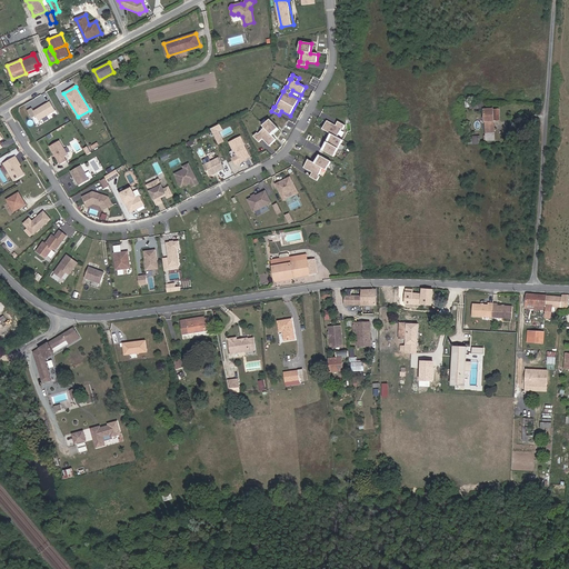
[(39,120),(56,111),(50,101),(33,111),(32,109),(28,111),(32,119),(37,116),(39,120)]
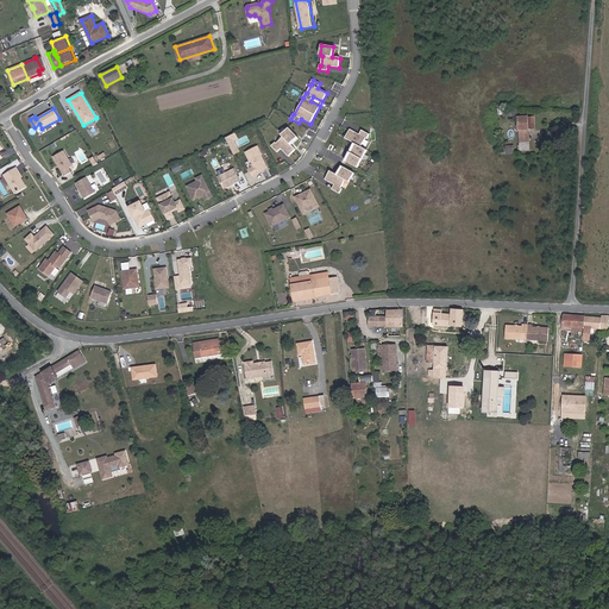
[(535,129),(534,117),(527,117),(519,118),(520,130),(521,150),(529,150),(529,142),(528,129),(535,129)]
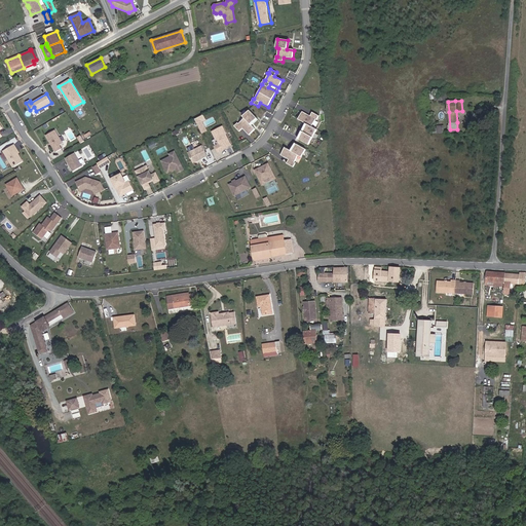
[(251,124),(257,118),(250,110),(242,116),(245,118),(238,123),(237,122),(234,125),(239,132),(242,128),(249,135),(256,128),(252,125),(251,124)]
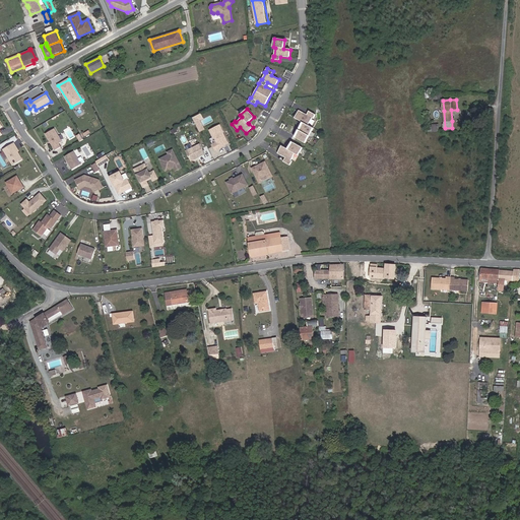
[(296,138),(305,143),(314,128),(308,125),(312,118),(314,119),(316,115),(309,111),(307,115),(299,111),(295,118),(303,122),(304,123),(296,138)]
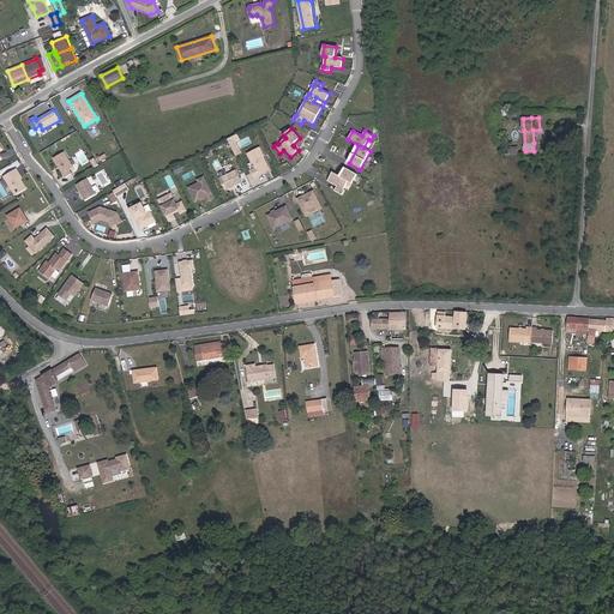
[(240,140),(238,134),(228,139),(230,145),(235,142),(240,140)]
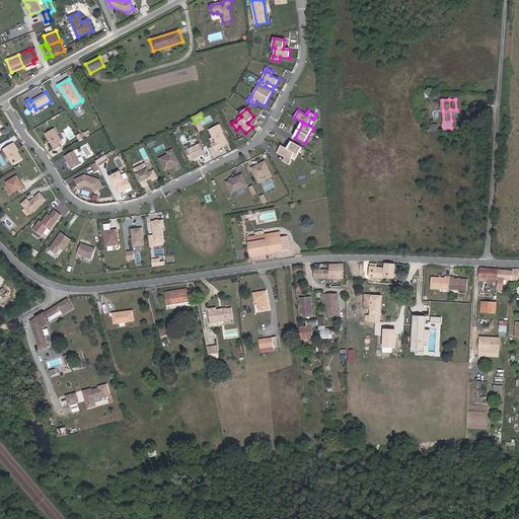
[(295,138),(303,123),(302,122),(294,137),(295,138)]
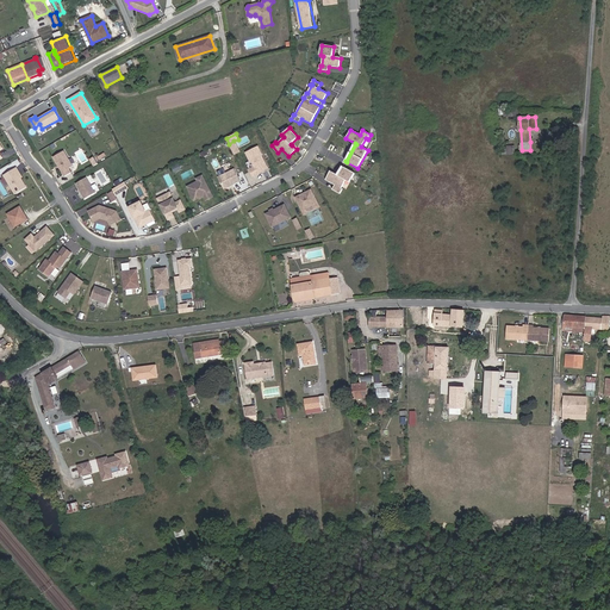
[(259,147),(247,153),(250,161),(251,161),(255,167),(249,170),(253,176),(266,169),(263,165),(266,163),(262,156),(262,155),(259,147)]
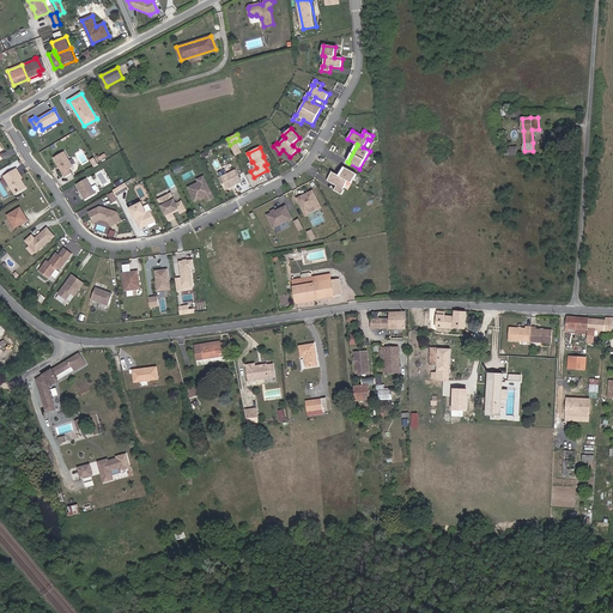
[(83,164),(89,161),(82,149),(76,153),(83,164)]
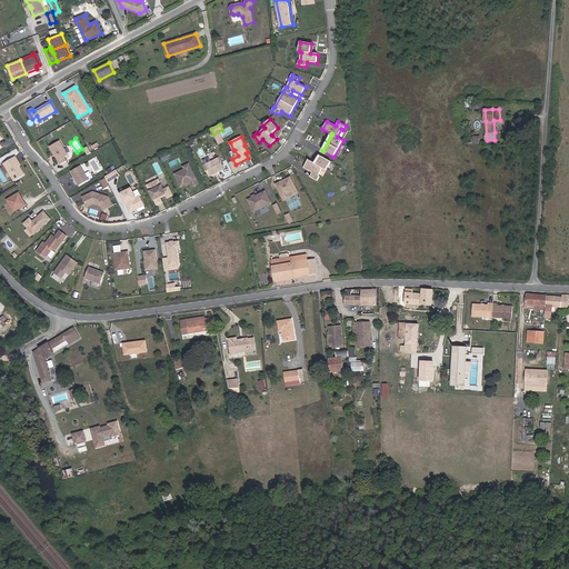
[(60,140),(50,147),(60,165),(67,161),(65,157),(68,155),(60,140)]
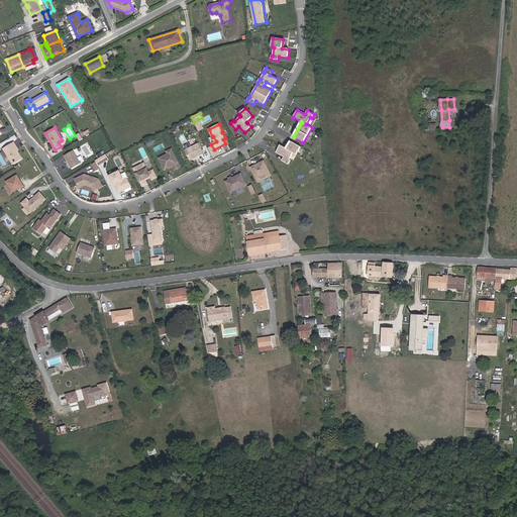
[(280,145),(276,152),(284,157),(282,161),(288,165),(291,161),(290,160),(294,152),(297,154),(301,146),(292,141),(287,149),(286,148),(280,145)]
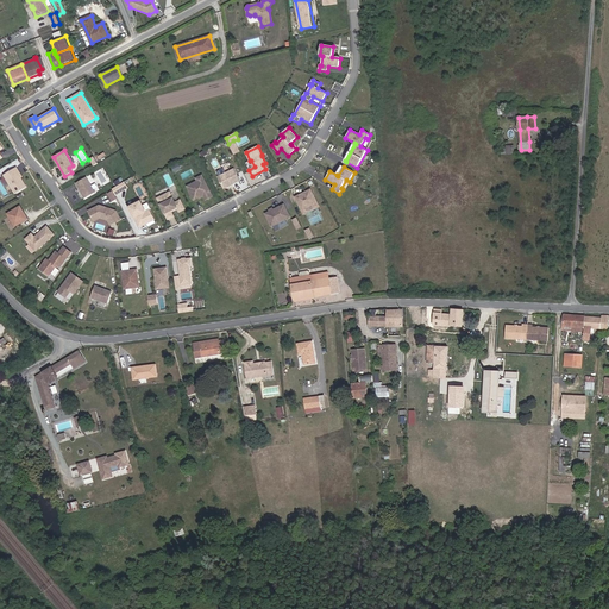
[(16,168),(4,175),(8,182),(16,194),(26,187),(16,168)]
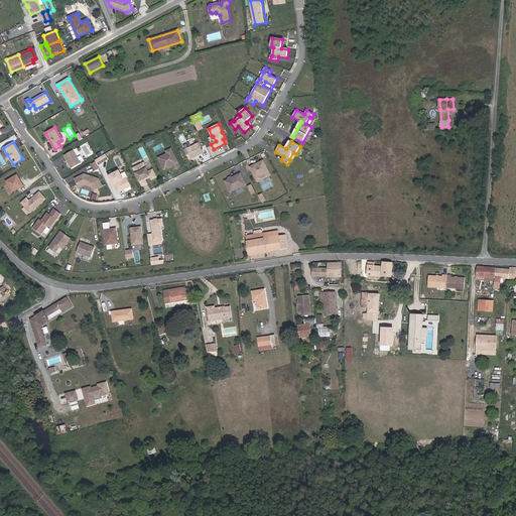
[(204,153),(199,143),(190,147),(188,143),(183,146),(185,150),(184,150),(189,160),(204,153)]
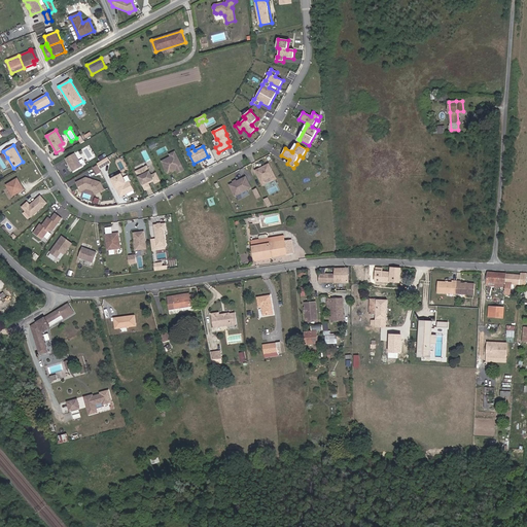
[(171,170),(173,170),(173,171),(176,170),(178,173),(184,170),(175,151),(170,154),(171,156),(166,160),(167,163),(164,164),(168,173),(172,172),(171,170)]
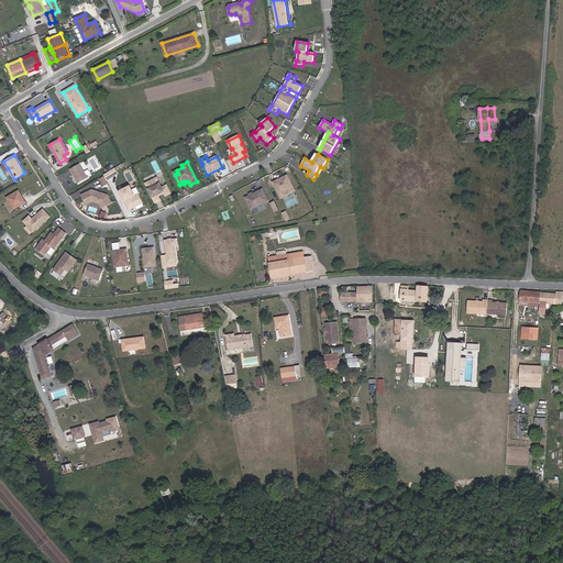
[(88,177),(80,164),(69,169),(78,184),(88,177)]
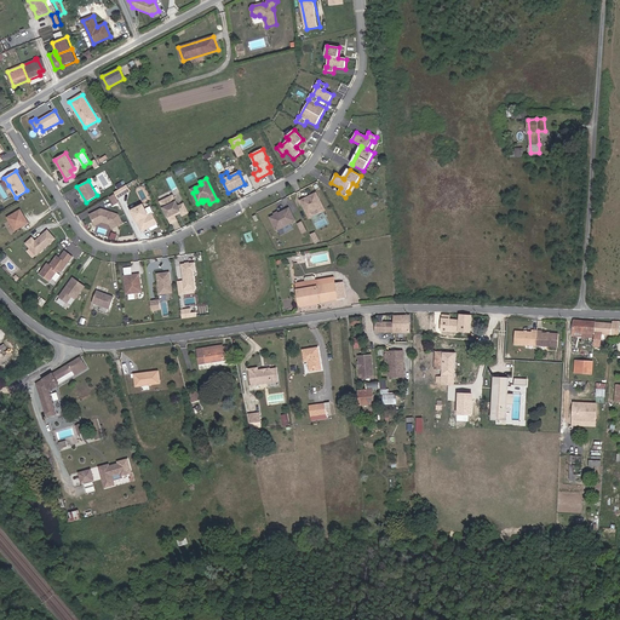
[(118,197),(130,190),(126,185),(122,188),(119,190),(115,193),(118,197)]
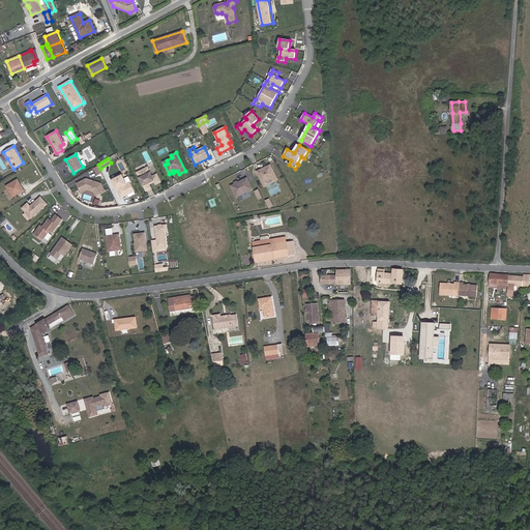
[(270,165),(257,172),(264,186),(269,184),(267,180),(272,178),(273,182),(277,179),(270,165)]
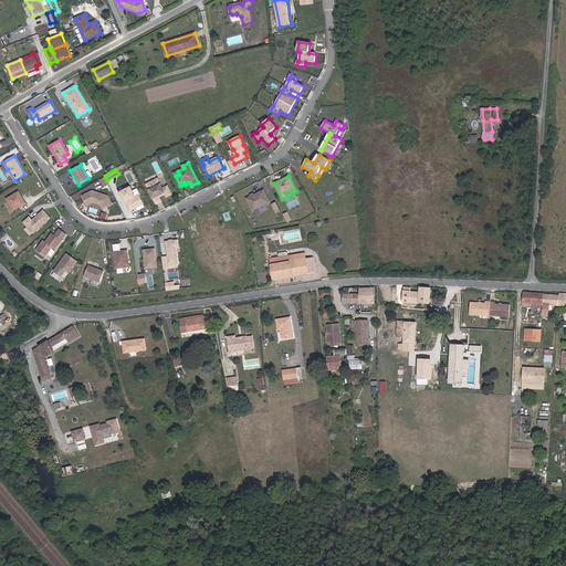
[(108,185),(104,177),(100,179),(104,187),(108,185)]
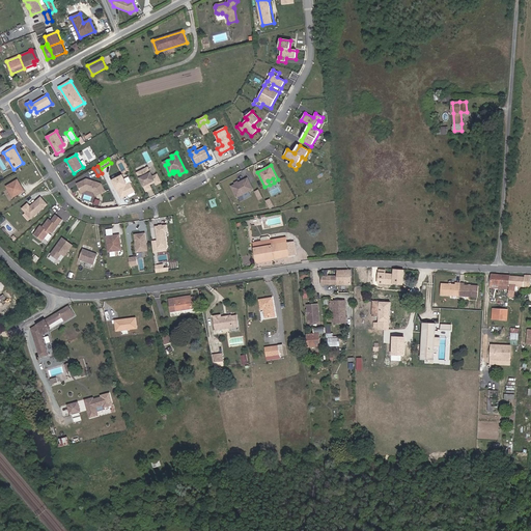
[(148,167),(138,173),(147,191),(151,189),(149,185),(151,184),(150,183),(155,180),(156,182),(157,185),(162,182),(158,174),(154,176),(148,167)]
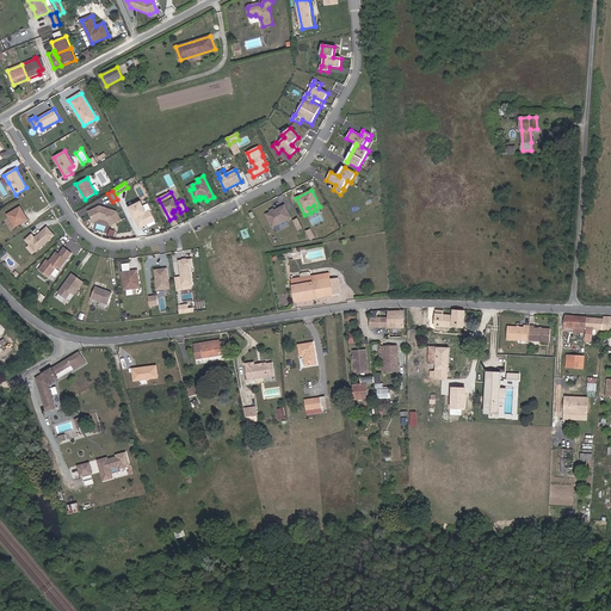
[(141,202),(130,208),(140,227),(146,223),(147,224),(155,221),(150,210),(147,213),(141,202)]
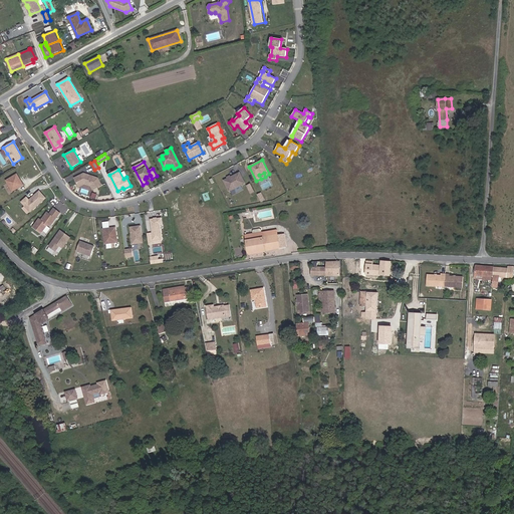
[(84,173),(75,178),(79,186),(85,182),(91,186),(93,190),(102,186),(98,179),(84,173)]
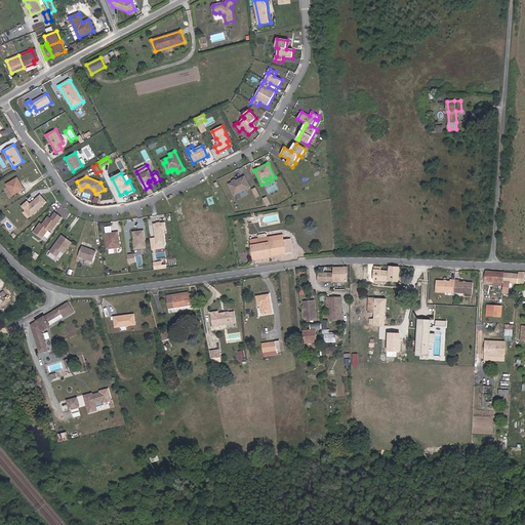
[(250,187),(245,176),(230,185),(235,195),(240,192),(242,197),(249,193),(247,189),(250,187)]
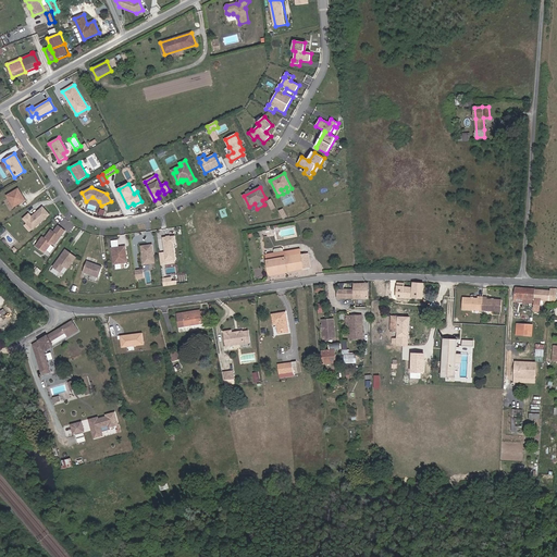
[(26,200),(19,188),(7,196),(14,208),(26,200)]
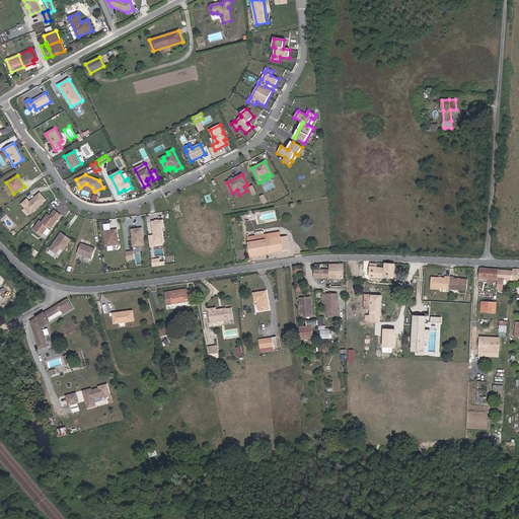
[(27,199),(21,204),(30,214),(47,200),(40,193),(32,200),(33,201),(30,203),(29,202),(27,199)]
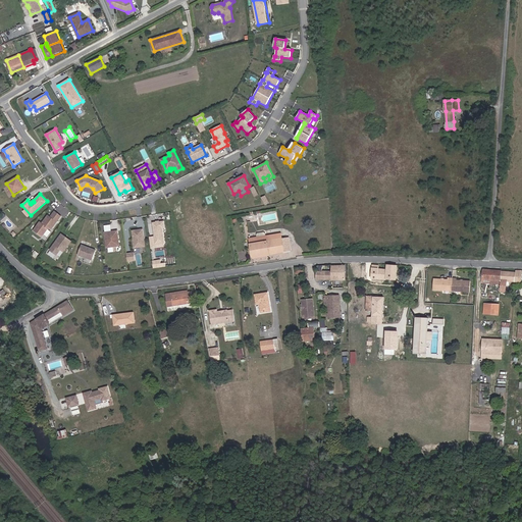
[(42,223),(40,221),(34,230),(42,237),(48,229),(52,228),(61,216),(55,211),(50,218),(47,216),(42,223)]
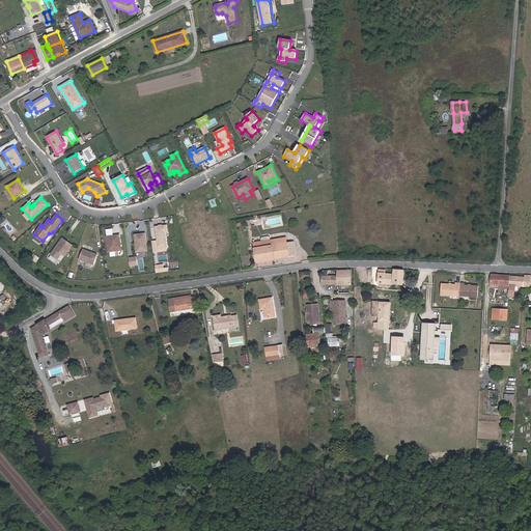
[(165,232),(167,232),(167,225),(155,226),(158,248),(167,247),(165,232)]
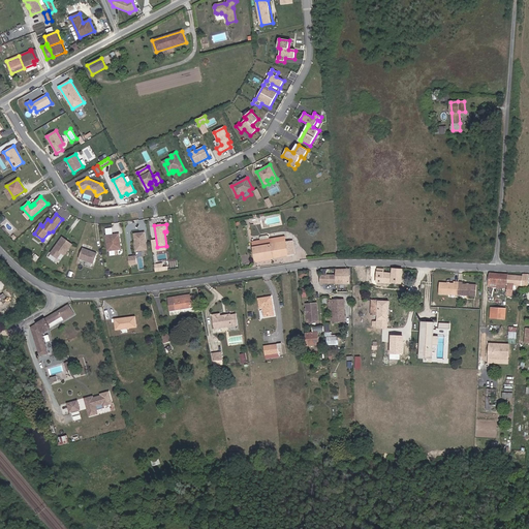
[(147,250),(145,232),(134,234),(136,251),(147,250)]
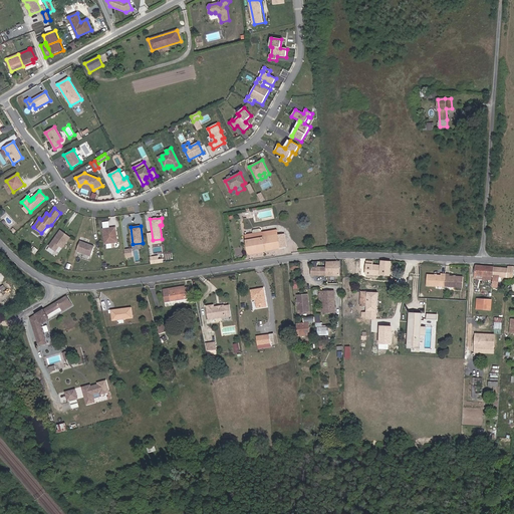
[(117,242),(115,228),(103,229),(105,244),(117,242)]
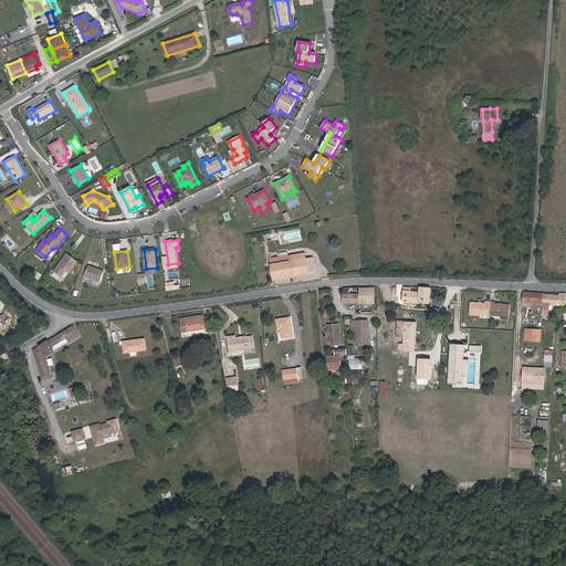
[(308,273),(306,259),(305,259),(303,259),(302,253),(289,257),(289,255),(279,258),(271,259),(274,279),(292,275),(308,273)]
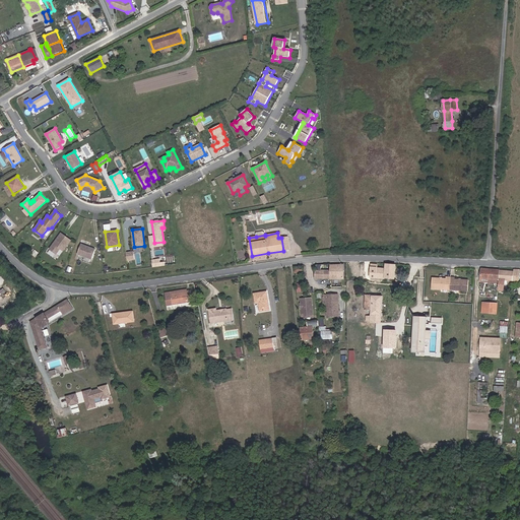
[(72,241),(62,234),(57,240),(57,241),(56,242),(55,242),(50,249),(57,254),(61,248),(65,251),(72,241)]
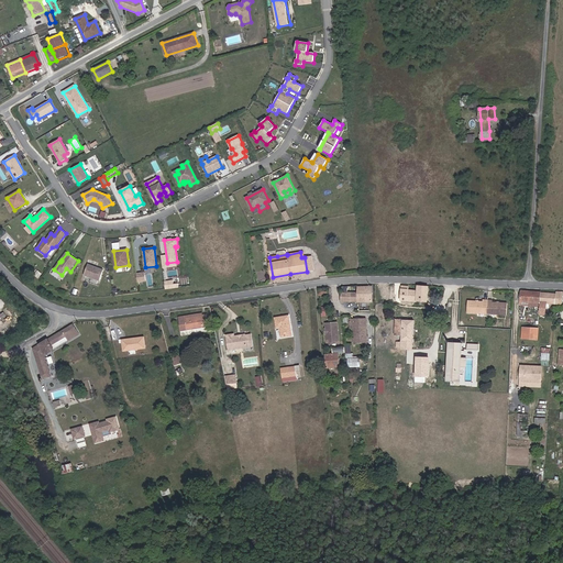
[(313,271),(311,256),(306,257),(305,257),(307,272),(313,271)]
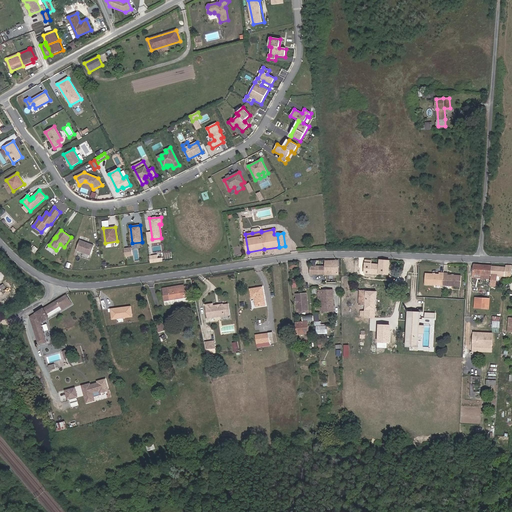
[(94,245),(80,240),(76,250),(90,255),(94,245)]
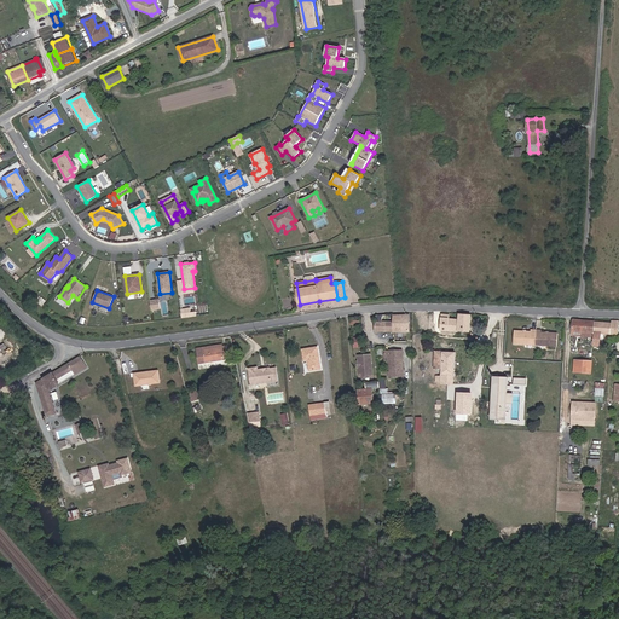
[(161,308),(160,299),(150,300),(151,310),(161,308)]
